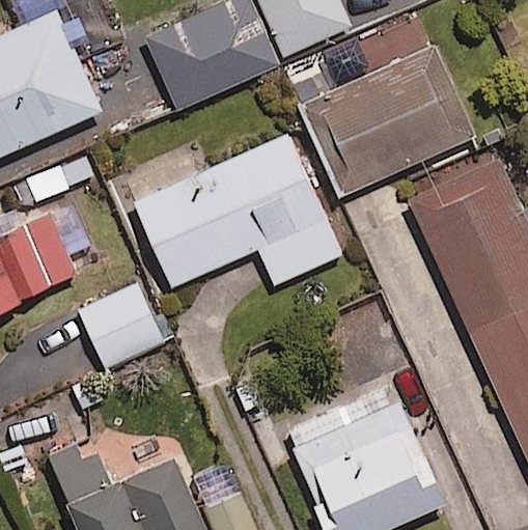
[(224,0),(140,35),(172,111),(275,68),(245,0),(224,0)]
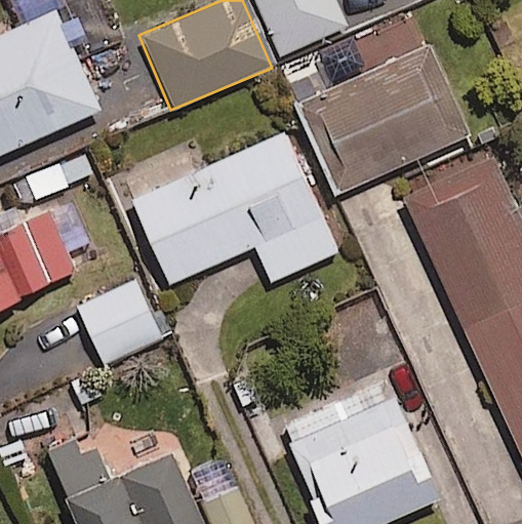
[(255,0),(281,54),(348,26),(335,0),(255,0)]
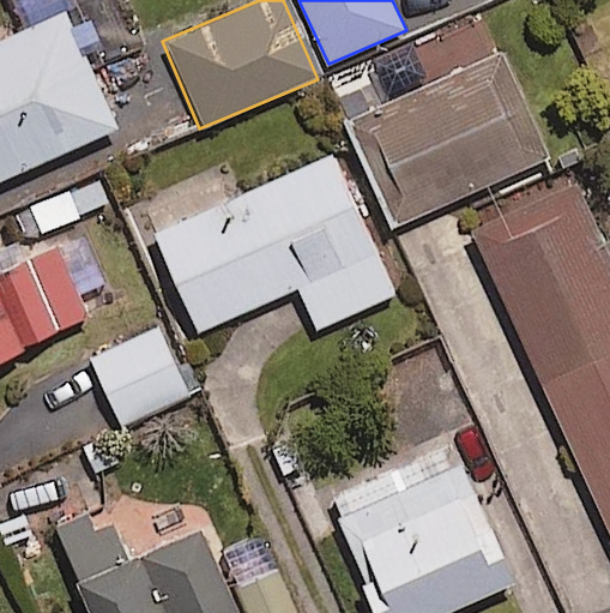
[(67,10),(0,40),(0,182),(121,130),(67,10)]
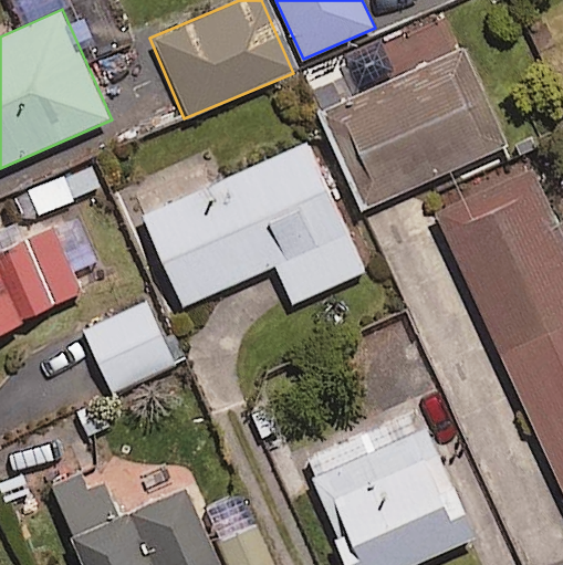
[(465,49),(322,112),(365,208),(508,145),(465,49)]
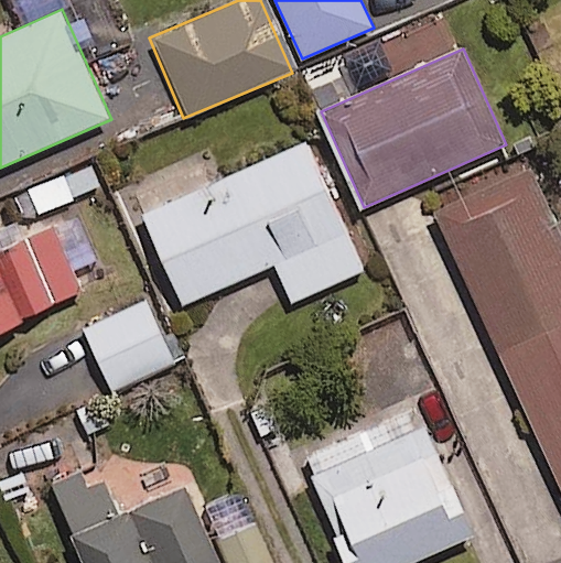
[(305,141),(140,214),(181,305),(273,264),(291,304),(364,271),(305,141)]
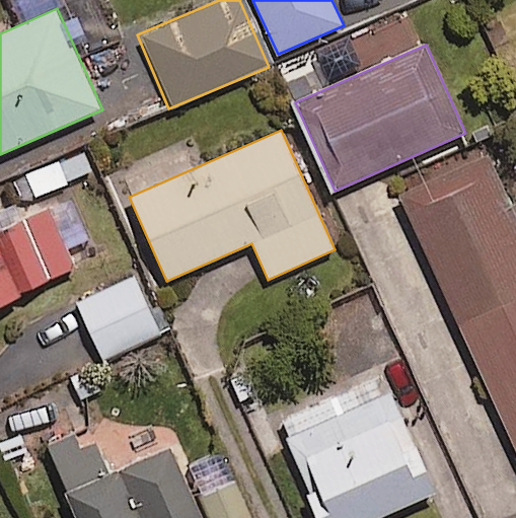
[(91,170),(83,151),(25,176),(33,196),(91,170)]
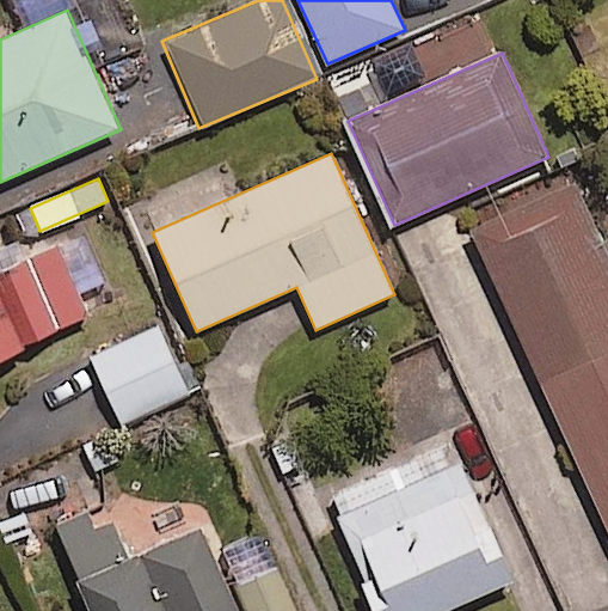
[(607,252),(576,182),(471,230),(607,532),(607,252)]
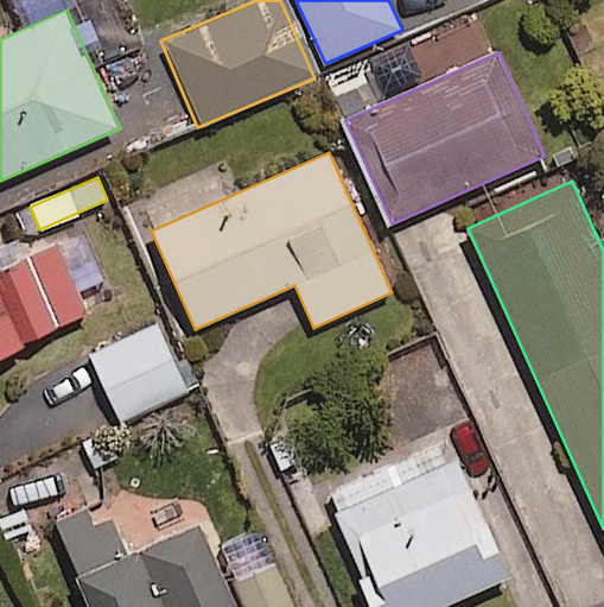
[(0,354),(58,327),(27,260),(0,272),(0,354)]
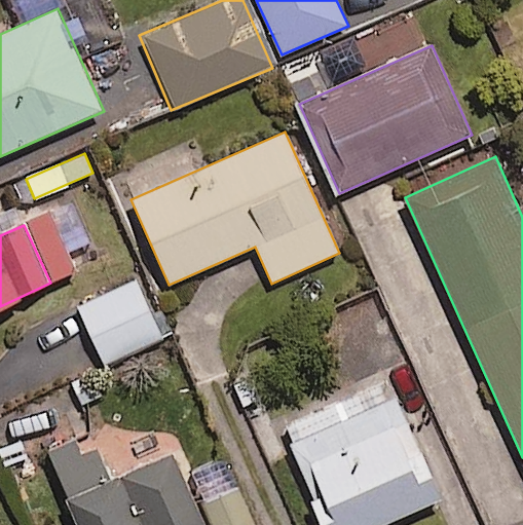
[(158,340),(133,283),(76,307),(101,366),(158,340)]
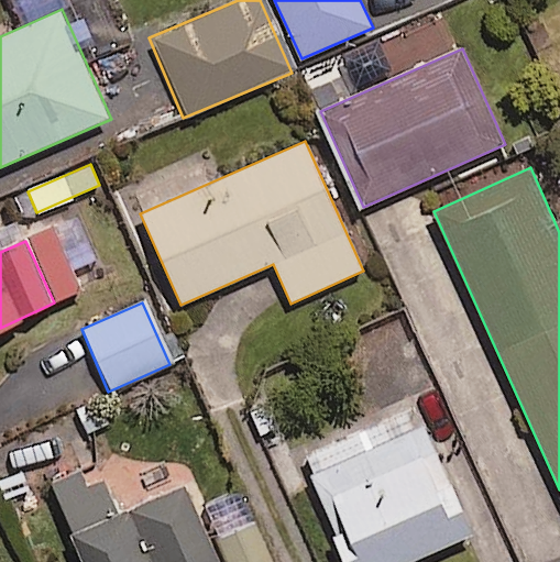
[(424,426),(309,475),(348,561),(414,561),(473,536),(424,426)]
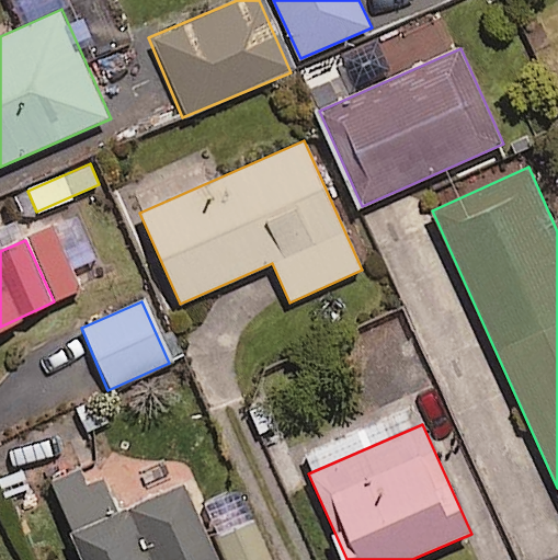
[(220,559),(186,481),(68,533),(80,559),(220,559)]
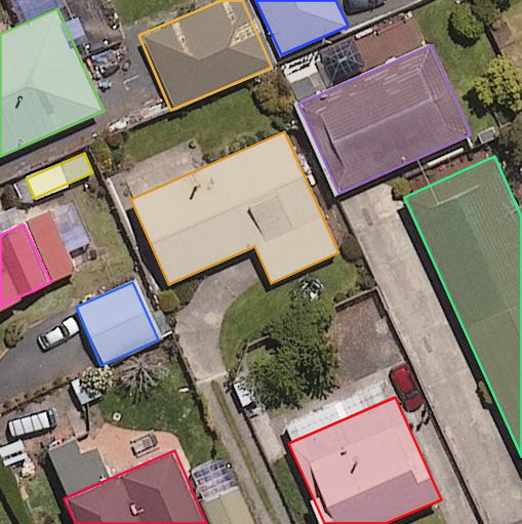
[(197,500),(206,523),(263,523),(244,480),(197,500)]
